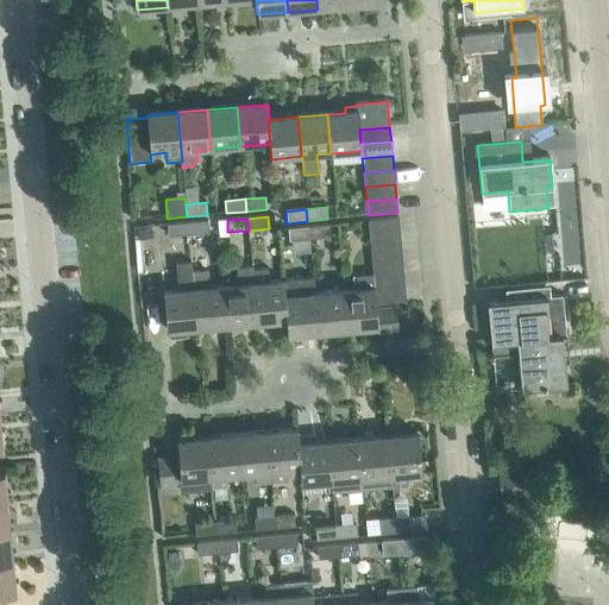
[(369,222),(370,238),(400,234),(399,220),(369,222)]
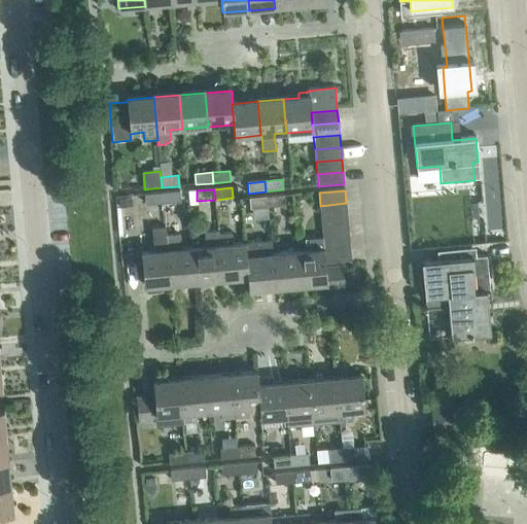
[(181,203),(180,193),(162,194),(163,204),(181,203)]
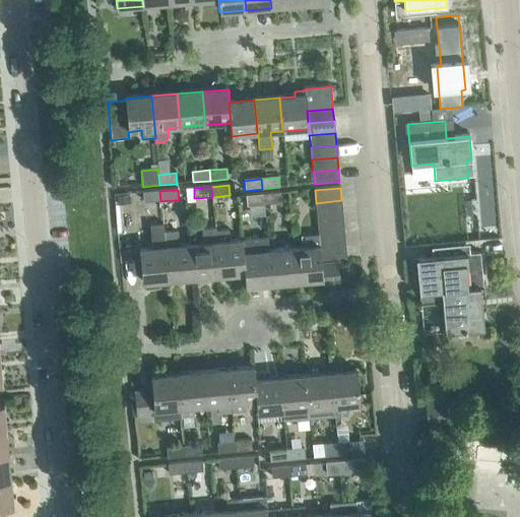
[(160,201),(159,191),(143,192),(144,203),(160,201)]
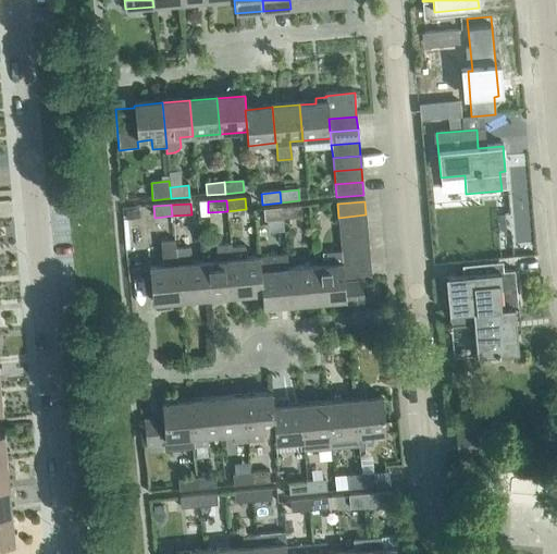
[(301,219),(300,207),(282,209),(283,220),(301,219)]
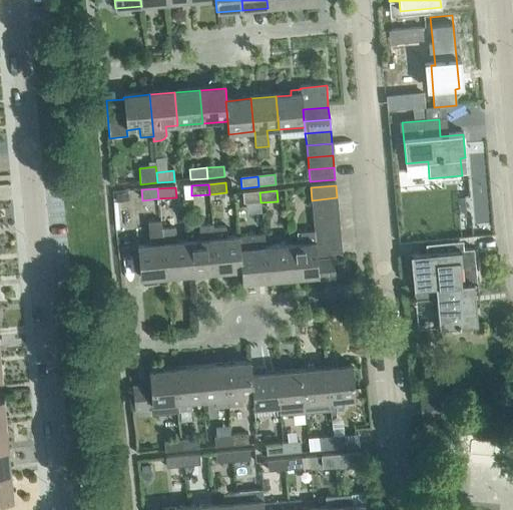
[(261,202),(260,192),(242,193),(243,204),(261,202)]
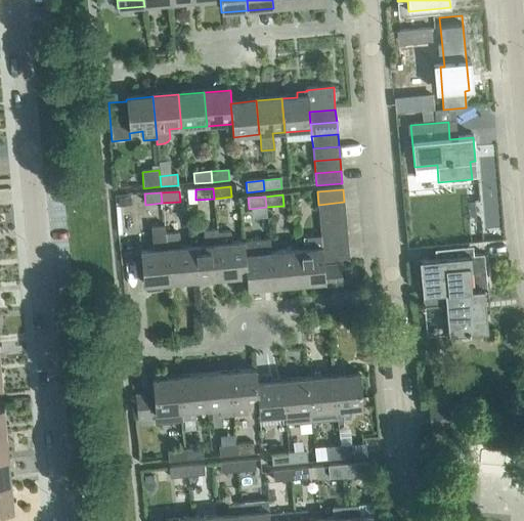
[(119,208),(132,207),(131,199),(118,200),(119,208)]
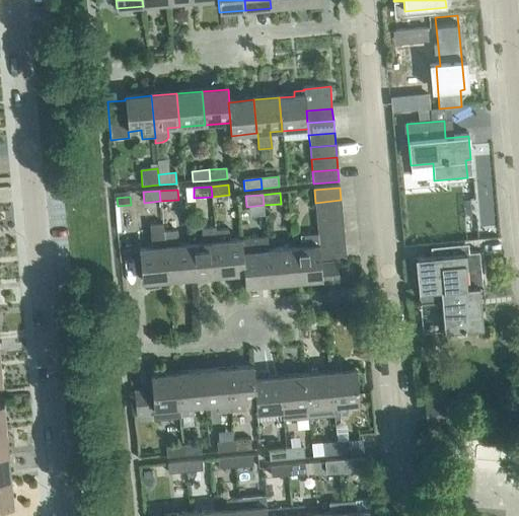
[(342,212),(341,200),(315,203),(316,215),(342,212)]
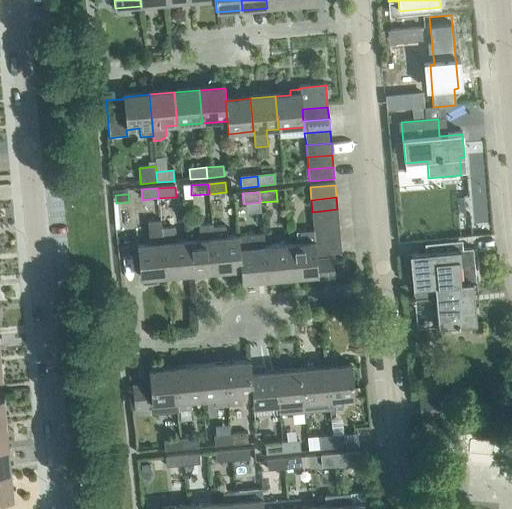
[(338,221),(337,209),(312,212),(313,223),(338,221)]
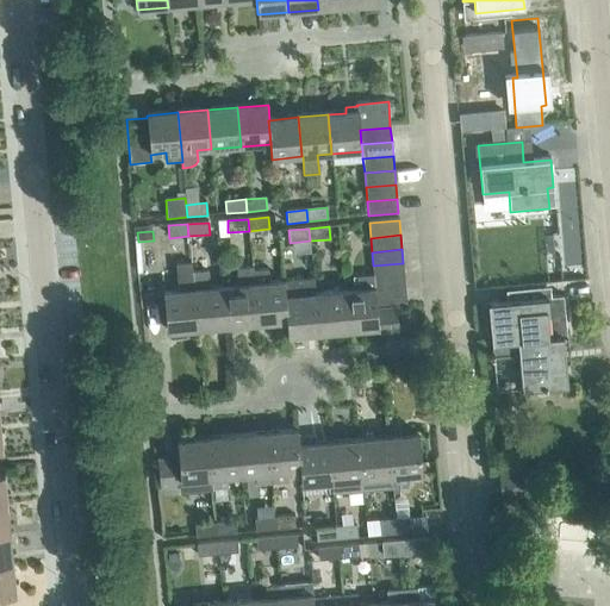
[(404,277),(403,263),(373,266),(374,276),(374,280),(404,277)]
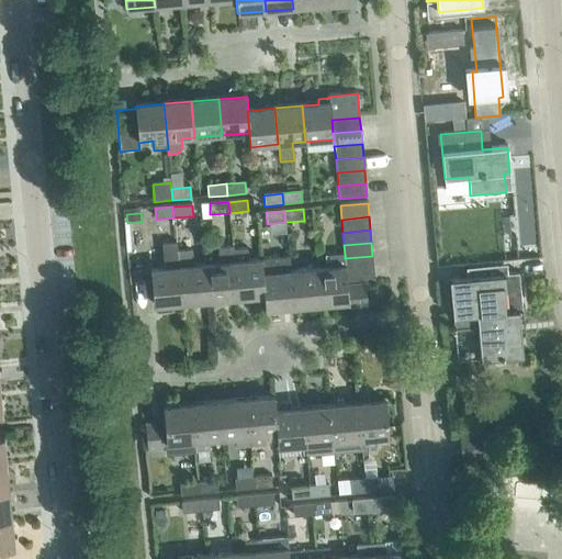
[(177,252),(178,252),(177,244),(163,245),(164,269),(150,270),(154,306),(182,304),(177,252)]
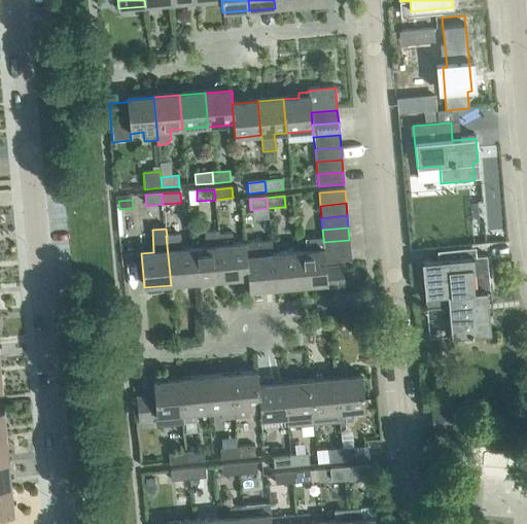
[(218,236),(219,236),(218,232),(205,233),(206,247),(194,249),(197,282),(222,280),(218,236)]
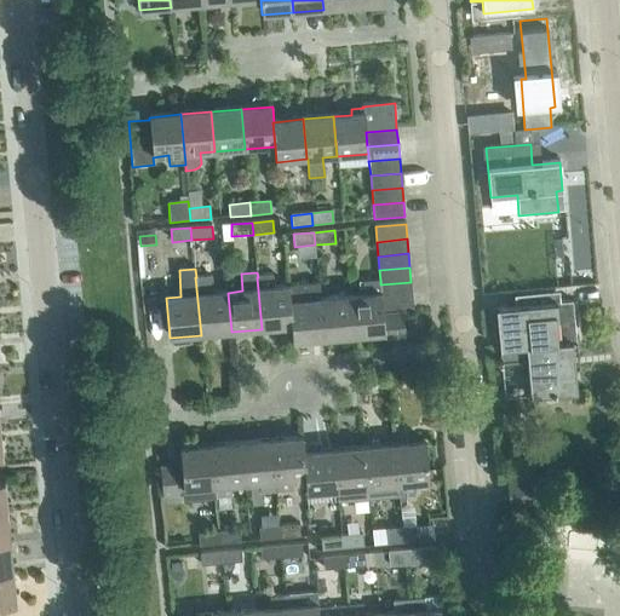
[(231,332),(228,293),(213,294),(212,276),(196,277),(195,277),(201,335),(231,332)]
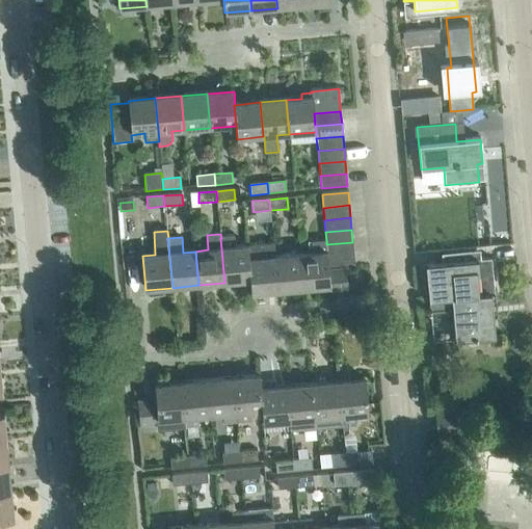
[(248,260),(247,246),(235,247),(234,237),(221,238),(220,238),(224,283),(249,281),(250,281),(248,260)]
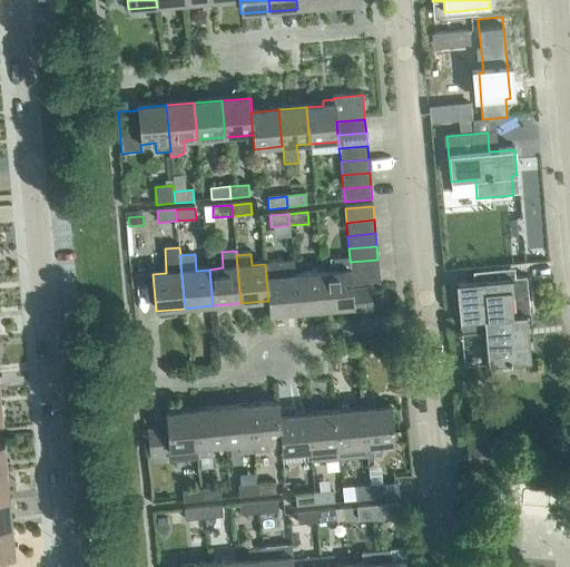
[(352,290),(351,276),(350,262),(350,258),(334,260),(335,272),(322,273),(325,310),(354,308),(354,313),(373,312),(371,287),(352,290)]
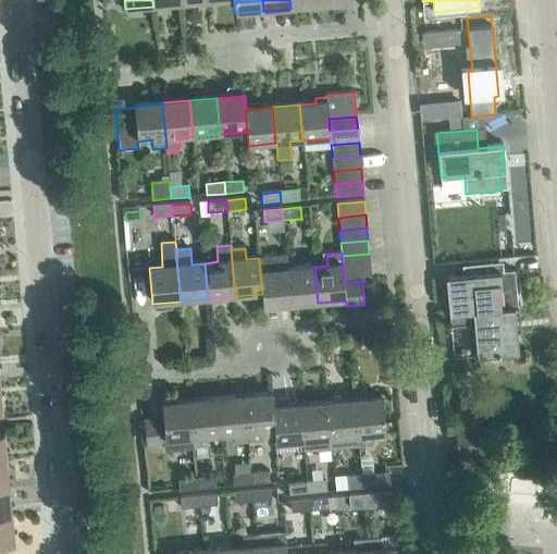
[(370,267),(369,254),(342,256),(343,270),(370,267)]
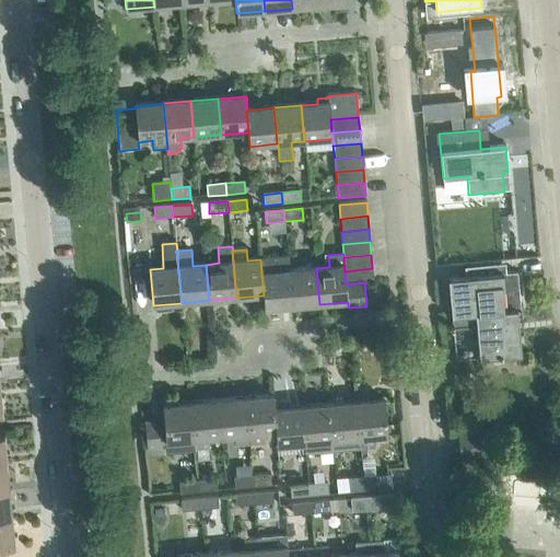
[(288,257),(260,259),(261,274),(264,296),(263,296),(265,310),(292,306),(289,271),(288,257)]
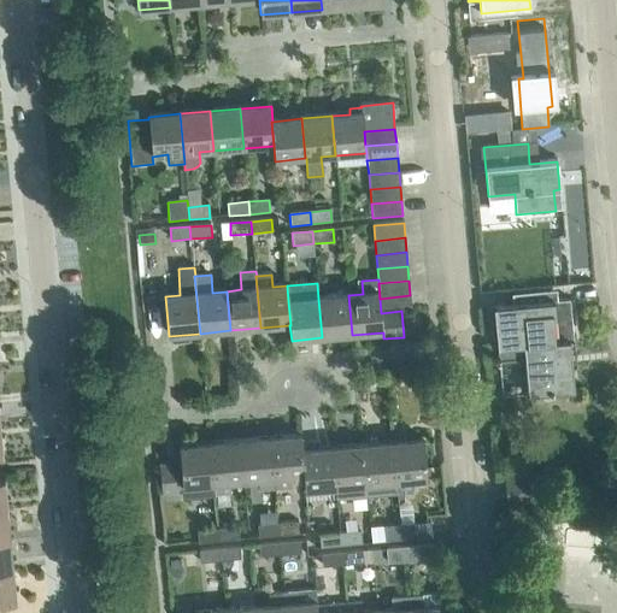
[(570,300),(553,302),(552,292),(512,295),(513,306),(494,307),(499,364),(524,361),(528,395),(574,392),(571,366),(566,367),(565,342),(574,342),(570,300)]
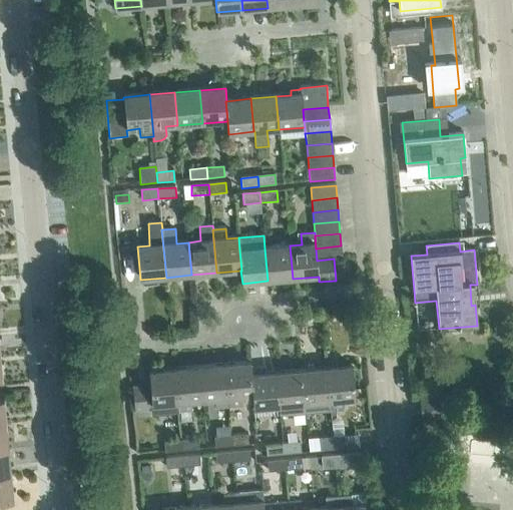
[(293,279),(290,245),(265,248),(268,281),(293,279)]
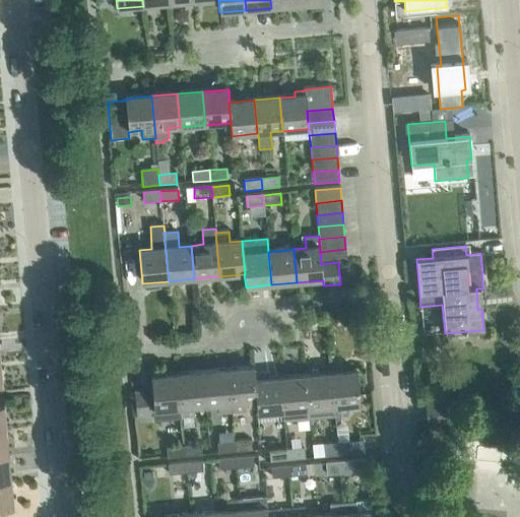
[(346,261),(345,249),(320,252),(321,264),(338,262),(346,261)]
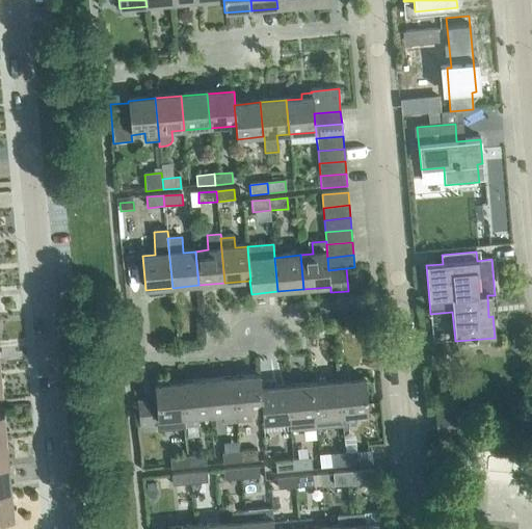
[(260,390),(261,390),(260,376),(233,378),(237,423),(250,422),(249,412),(262,411),(260,390)]
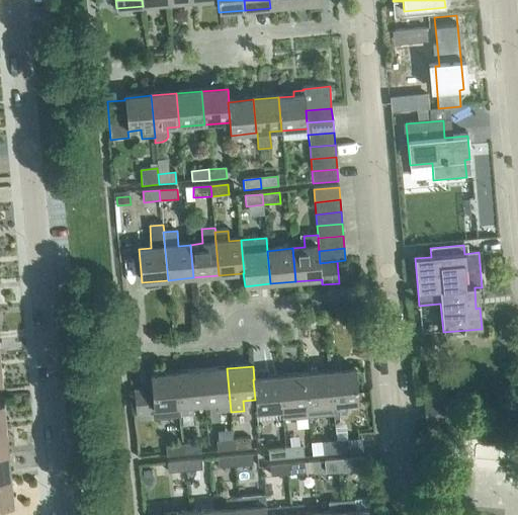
[(231,412),(227,368),(201,371),(204,404),(217,403),(218,414),(231,412)]
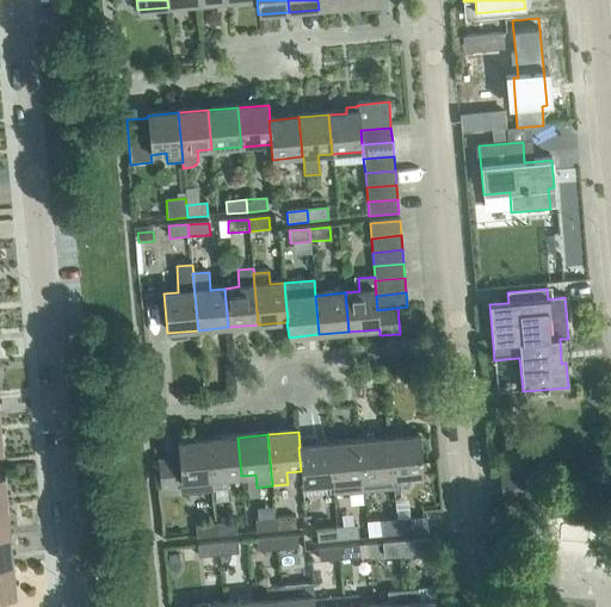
[(419,435),(389,439),(393,477),(393,489),(409,488),(408,476),(423,475),(419,435)]
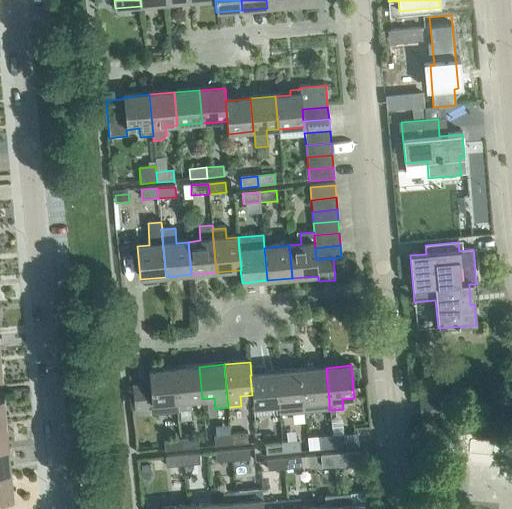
[(202,399),(199,367),(174,369),(178,412),(191,411),(190,401),(202,399)]
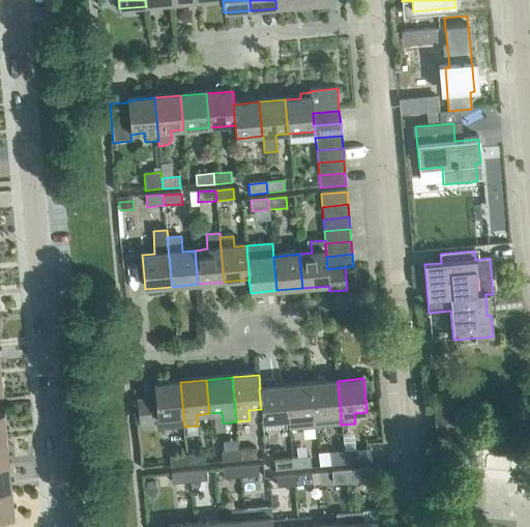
[(341,414),(337,381),(312,383),(315,428),(341,425),(341,414)]
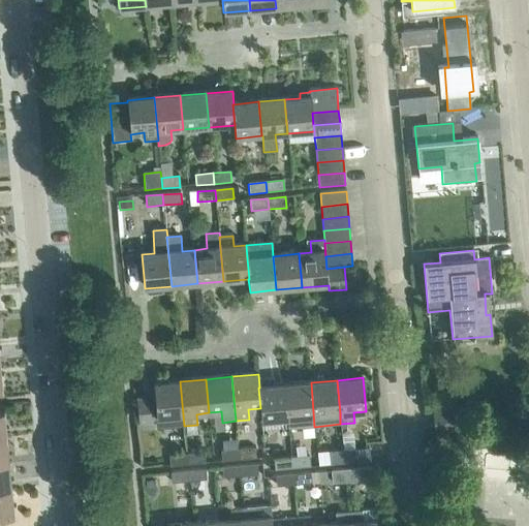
[(184,426),(180,381),(154,383),(155,397),(136,399),(138,425),(157,423),(157,418),(169,416),(170,428),(184,426)]
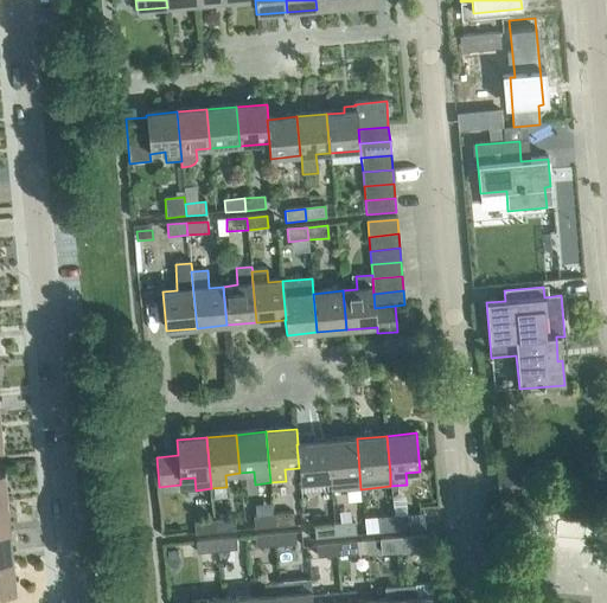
[(360,489),(357,438),(327,441),(330,480),(331,480),(332,492),(360,489)]
